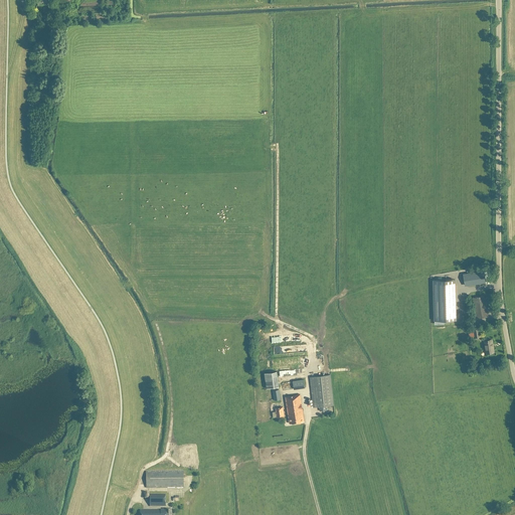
[(455,280),(434,280),(435,315),(441,315),(441,321),(456,320),(455,280)]
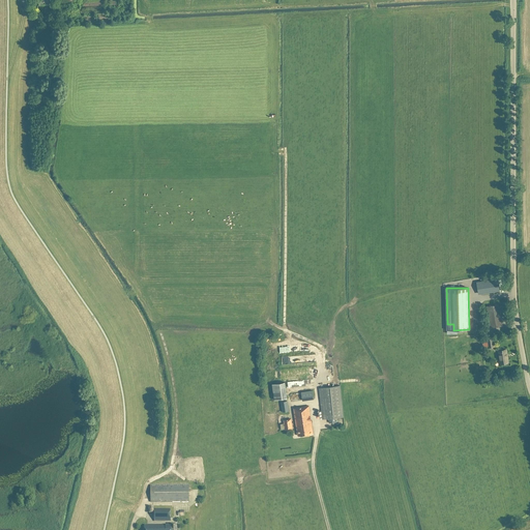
[(502,326),(499,304),(497,305),(497,304),(495,305),(491,305),(489,305),(489,306),(487,306),(490,327),(492,327),(492,328),(494,327),(498,326),(498,327),(500,326),(502,326)]
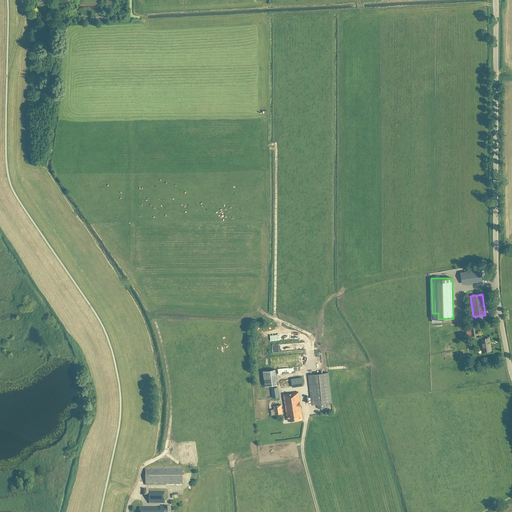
[(477,334),(476,327),(476,326),(465,328),(467,335),(471,334),(472,335),(477,334)]
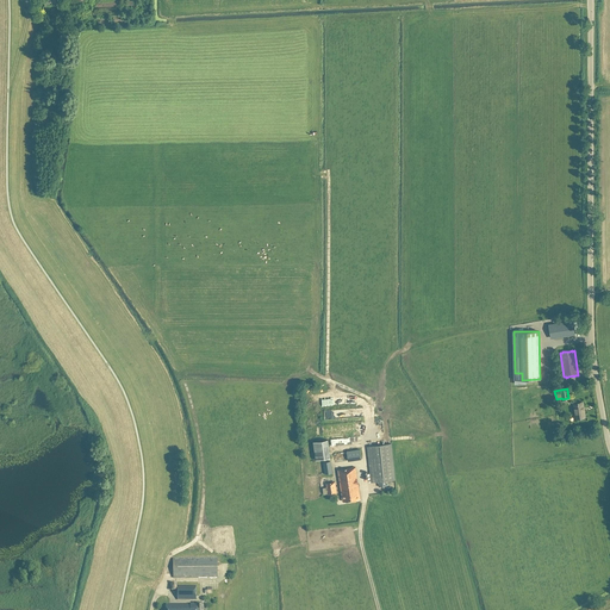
[(585,417),(584,410),(583,410),(582,402),(573,403),(576,418),(585,417)]
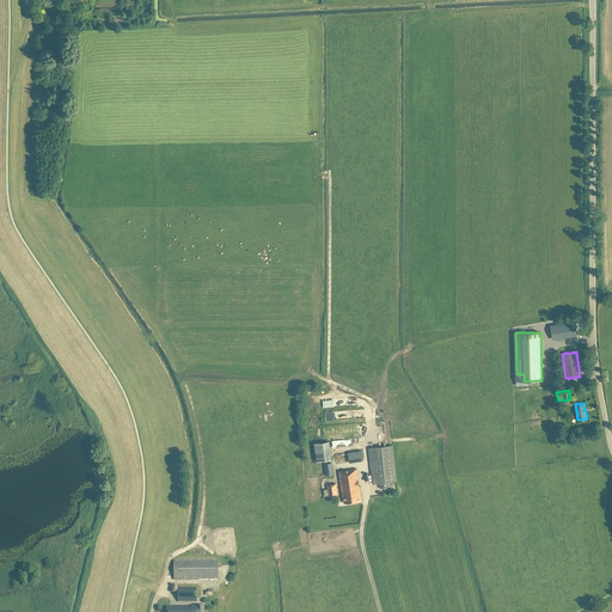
[(396,482),(392,445),(368,448),(372,483),(379,482),(380,488),(387,488),(387,482),(396,482)]
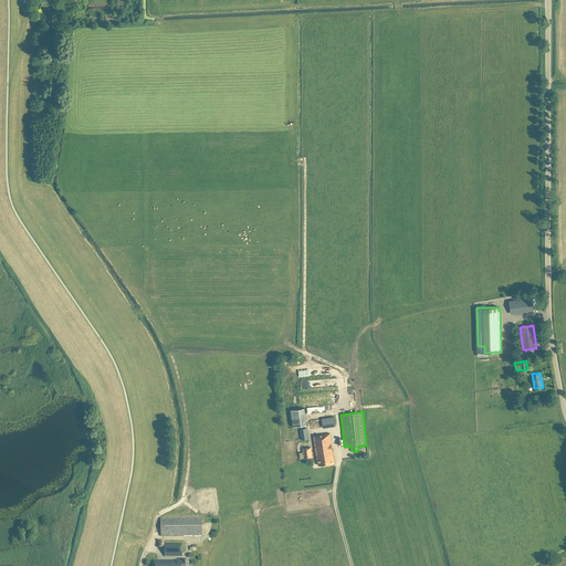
[(335,419),(322,420),(323,429),(335,428),(335,419)]
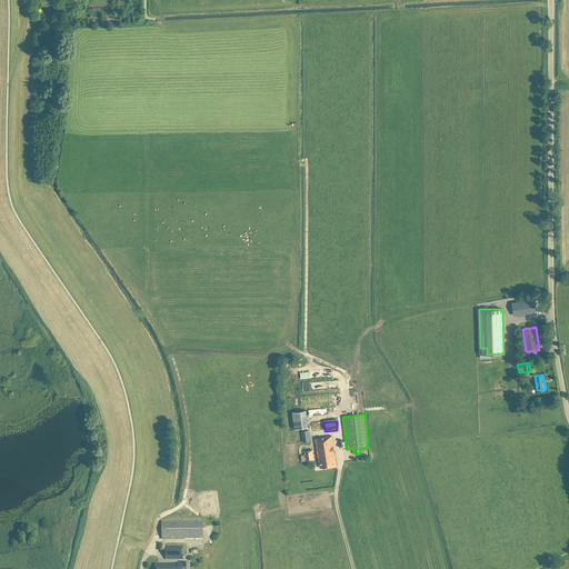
[(336,466),(331,437),(316,438),(320,468),(336,466)]
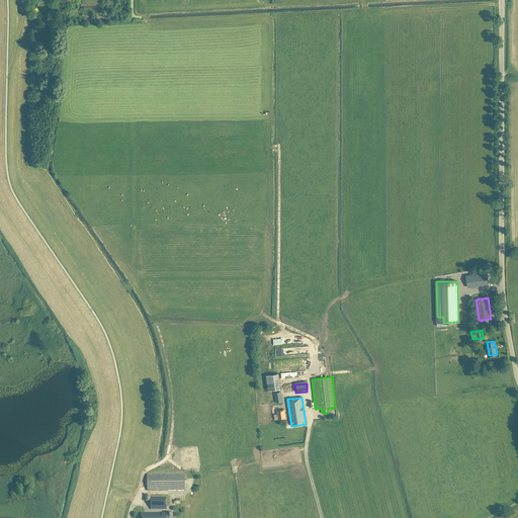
[(285,419),(284,410),(277,411),(278,420),(285,419)]
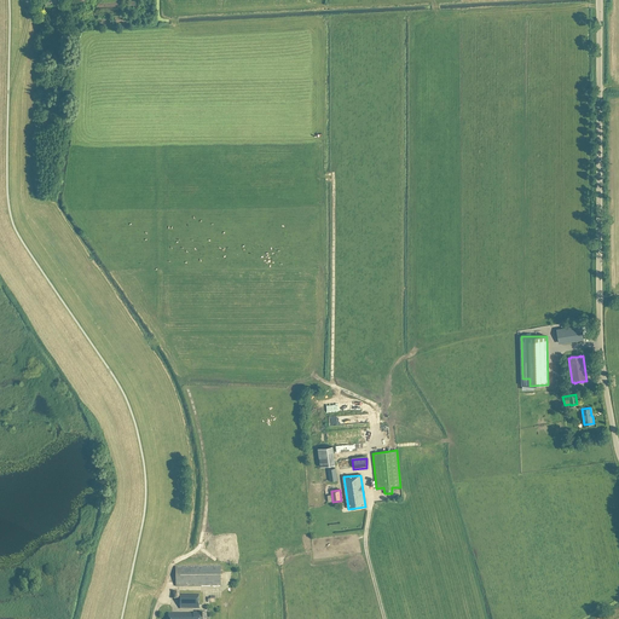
[(220,585),(220,566),(175,567),(177,586),(220,585)]
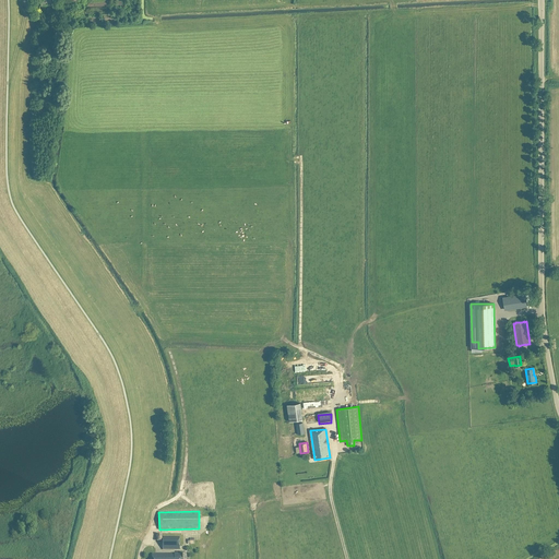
[(180,548),(179,536),(162,537),(163,549),(180,548)]
